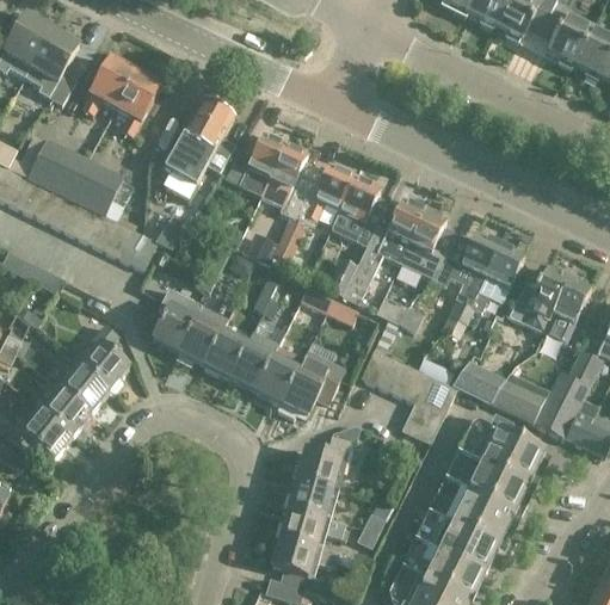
[(443,0),(442,1),(455,7),(454,10),(466,16),(467,13),(468,13),(474,0),(443,0)]
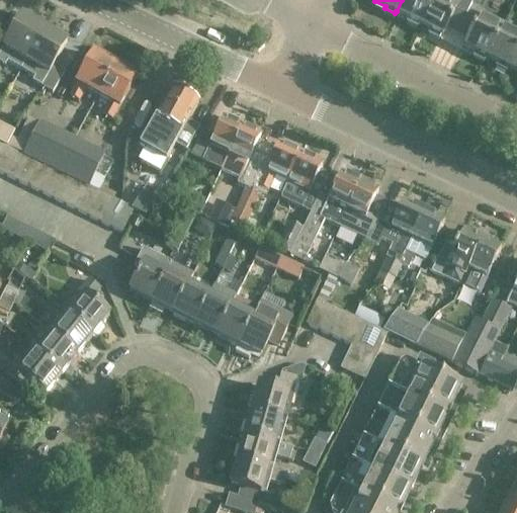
[(402,0),(397,11),(408,17),(407,19),(416,24),(418,21),(420,22),(431,0),(402,0)]
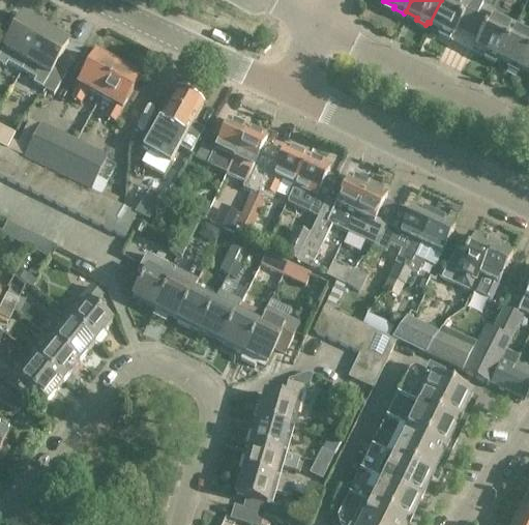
[(441,0),(430,23),(440,29),(439,31),(448,36),(450,33),(452,34),(457,26),(467,31),(481,2),(476,0),(441,0)]
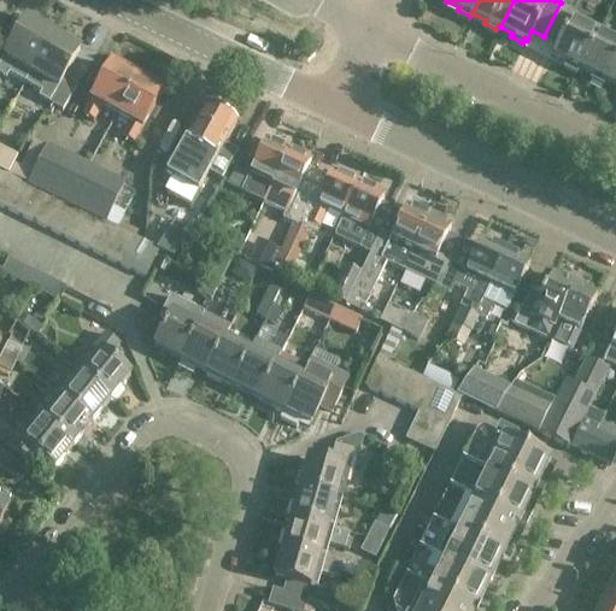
[(562,0),(561,3),(544,36),(558,43),(552,53),(567,60),(565,63),(576,69),(578,65),(580,66),(598,29),(572,17),(575,10),(568,6),(570,0),(562,0)]
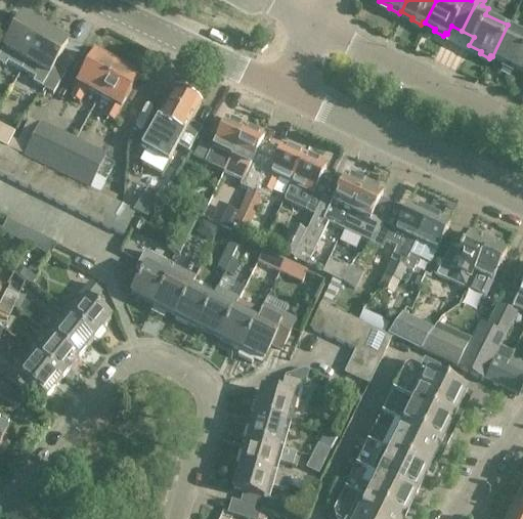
[(0,34),(0,58),(5,62),(7,58),(20,66),(45,26),(22,12),(6,38),(0,34)]
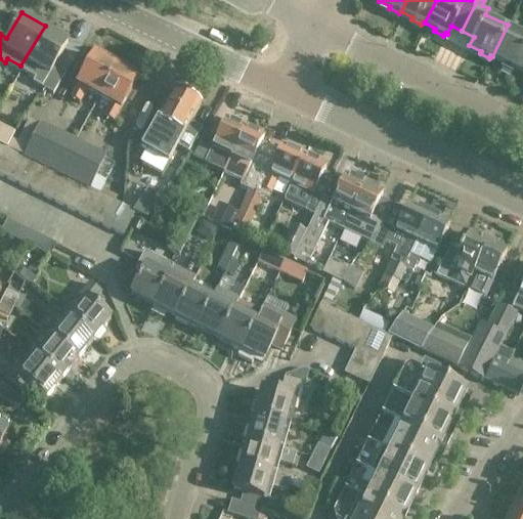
[(522,32),(508,25),(492,56),(504,61),(502,65),(512,69),(513,67),(515,68),(522,51),(522,32)]
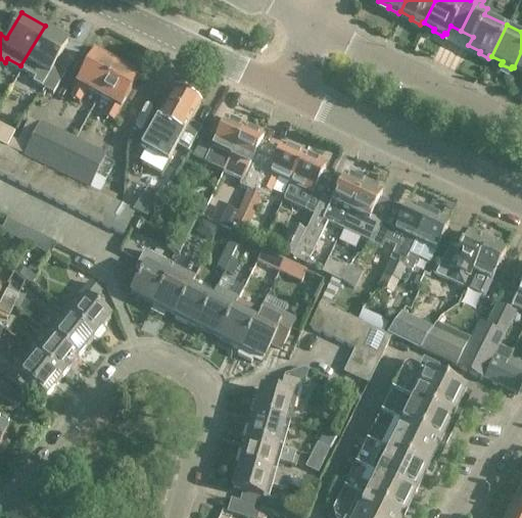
[(20,65),(35,74),(33,78),(53,90),(64,69),(53,63),(67,40),(45,26),(20,65)]
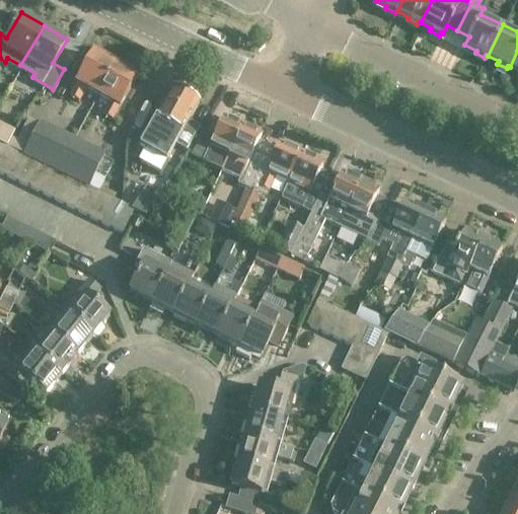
[(85,87),(96,93),(115,61),(93,49),(69,92),(79,98),(85,87)]
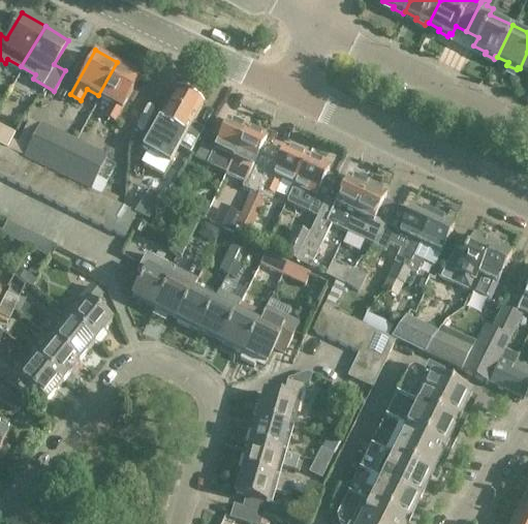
[(103,113),(115,119),(138,74),(117,62),(98,95),(110,102),(103,113)]
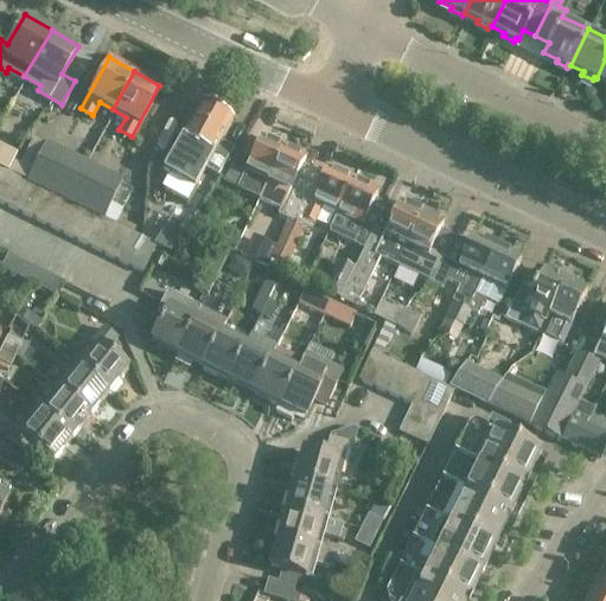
[(187,198),(205,165),(218,172),(233,145),(219,138),(233,115),(201,97),(163,167),(170,171),(163,184),(187,198)]
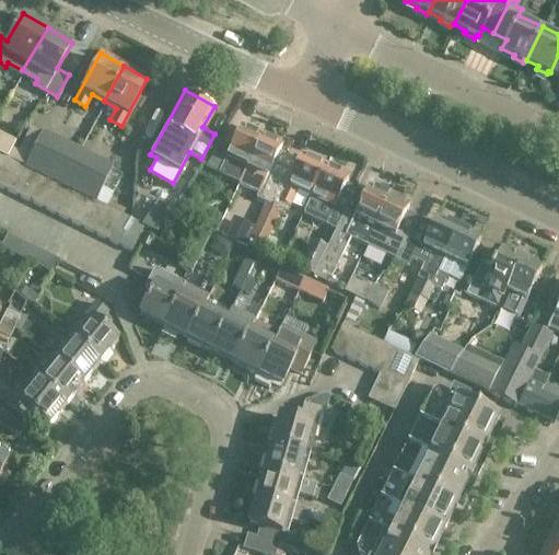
[(219,169),(240,178),(263,129),(246,122),(245,125),(241,123),(219,169)]
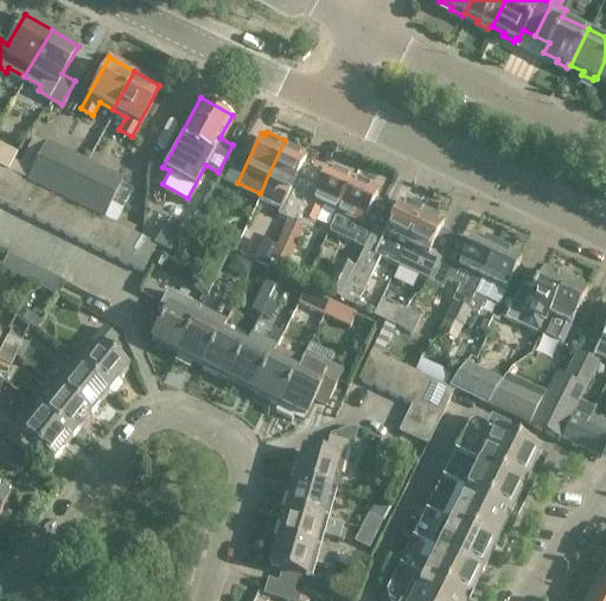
[(7,167),(21,174),(25,176),(45,140),(32,134),(20,159),(13,155),(7,167)]
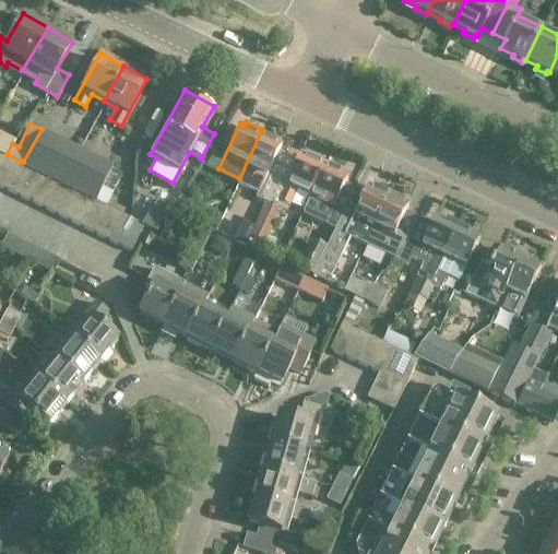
[(33,167),(47,174),(60,180),(80,144),(43,127),(42,129),(23,162),(33,167)]
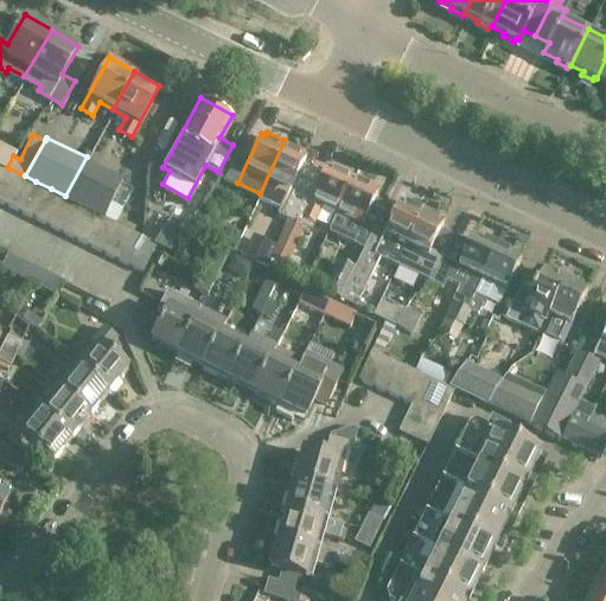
[(285,140),(260,193),(281,204),(289,185),(305,154),(300,152),(303,148),(285,140)]
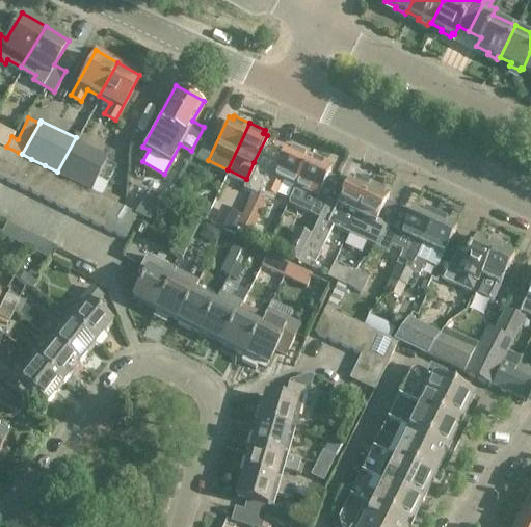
[(94,189),(106,195),(116,201),(116,200),(120,194),(104,187),(107,182),(97,177),(108,154),(76,137),(57,172),(69,178),(81,184),(94,189)]
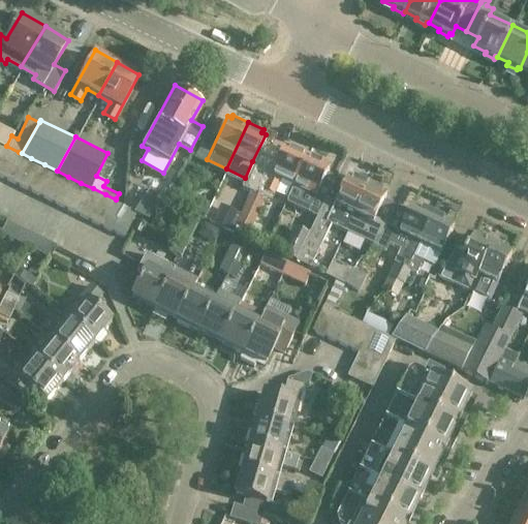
[(274,191),(280,178),(292,184),(308,151),(293,144),(291,147),(284,143),(272,171),(270,174),(270,173),(262,186),(269,189),(274,191)]
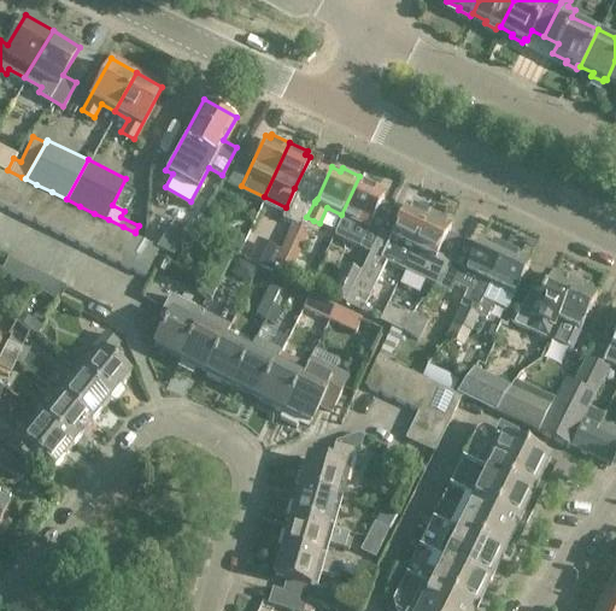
[(7,170),(0,184),(0,200),(9,205),(22,177),(7,170)]
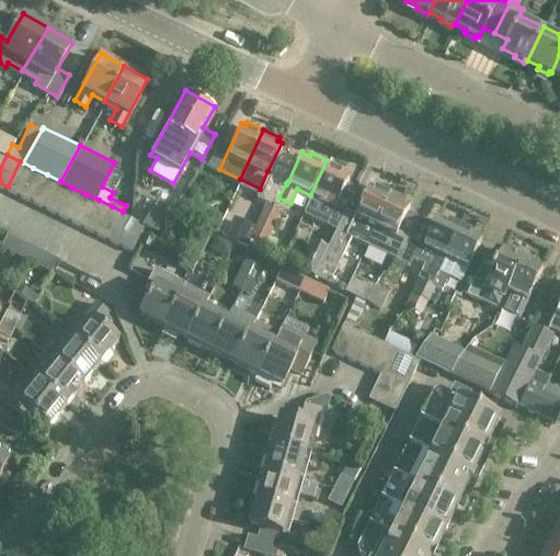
[(327,160),(310,195),(304,210),(338,225),(345,208),(351,197),(341,192),(350,173),(342,170),(343,167),(327,160)]
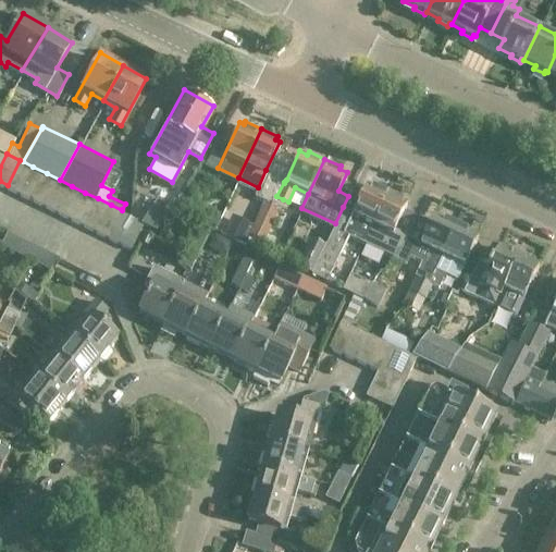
[(8,185),(21,192),(33,167),(23,161),(20,160),(8,185)]
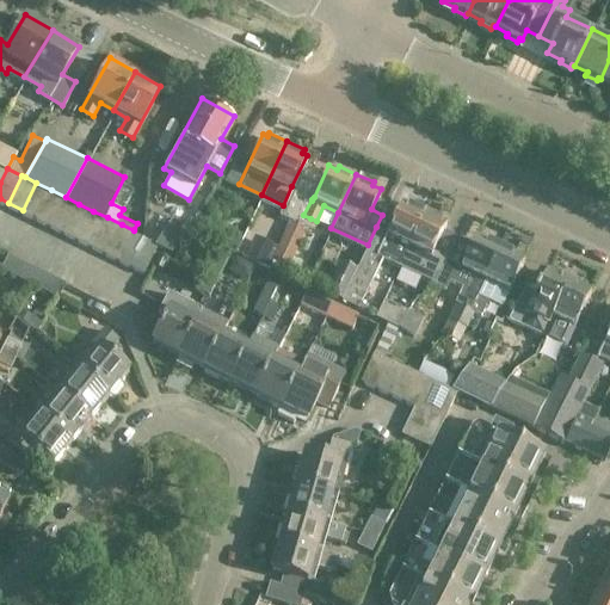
[(23,210),(38,217),(51,190),(36,183),(23,210)]
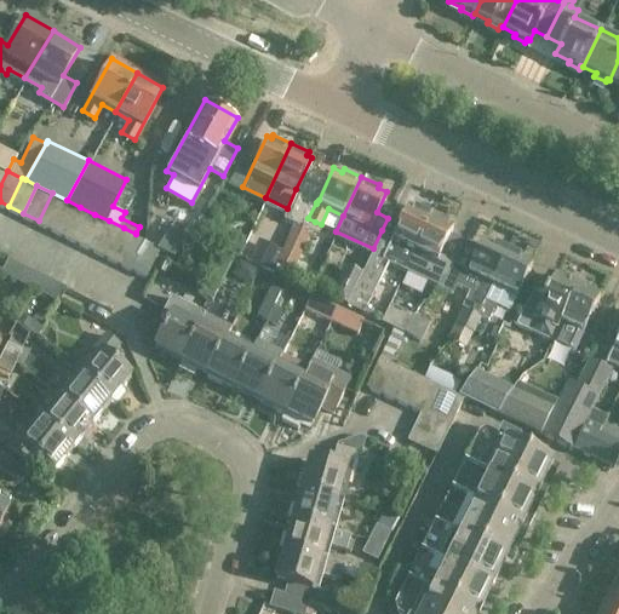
[(296,219),(308,195),(296,189),(287,208),(284,216),(294,221),(294,219),(296,219)]
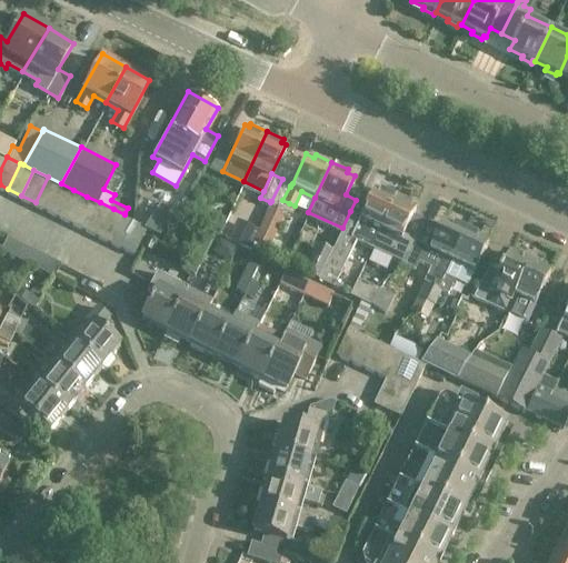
[(49,209),(61,183),(48,177),(36,202),(49,209)]
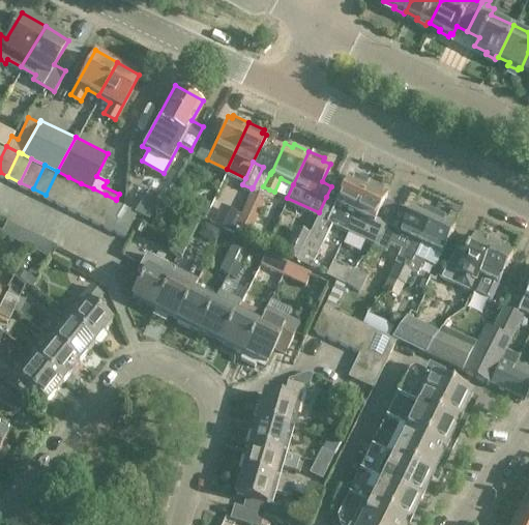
[(270,174),(272,171),(263,167),(253,187),(267,195),(269,190),(263,186),(270,173),(270,174)]
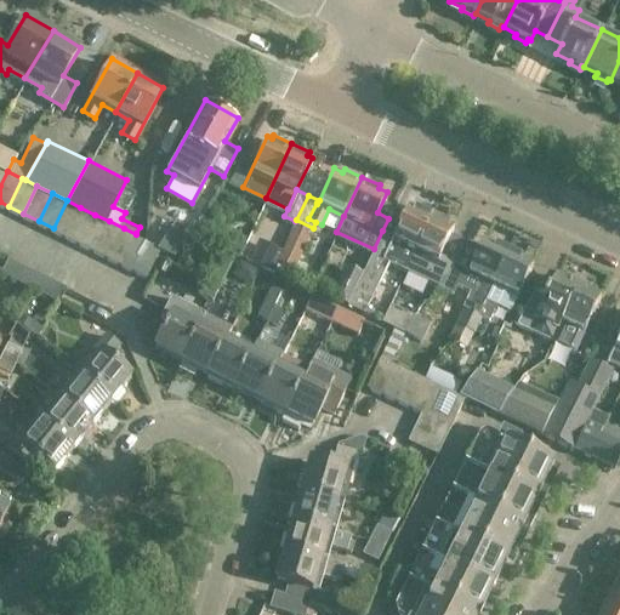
[(67,200),(53,228),(67,235),(80,208),(67,200)]
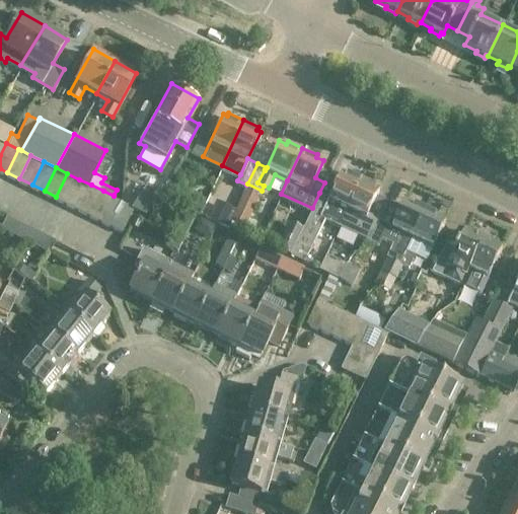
[(313,209),(305,225),(304,225),(292,253),(304,259),(317,231),(324,217),(339,223),(361,175),(347,168),(346,171),(342,169),(328,198),(319,193),(312,208),(313,209)]
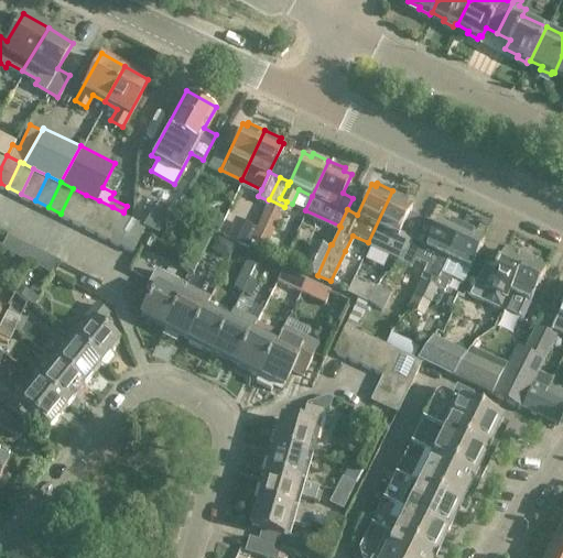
[(61,214),(75,220),(86,195),(73,188),(61,214)]
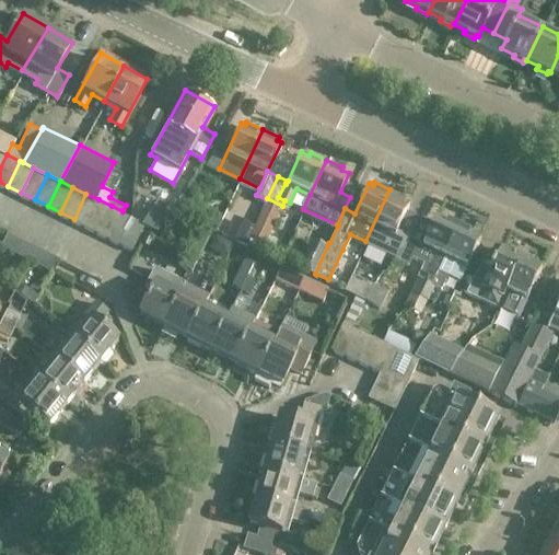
[(399,257),(410,234),(397,229),(409,201),(405,200),(406,197),(389,189),(365,241),(399,257)]
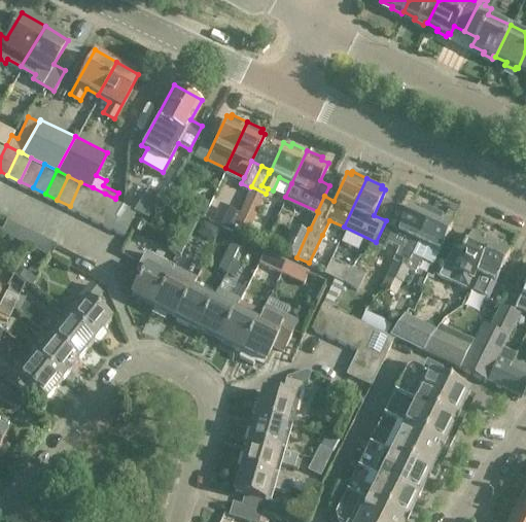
[(70,206),(81,212),(93,187),(80,182),(70,206)]
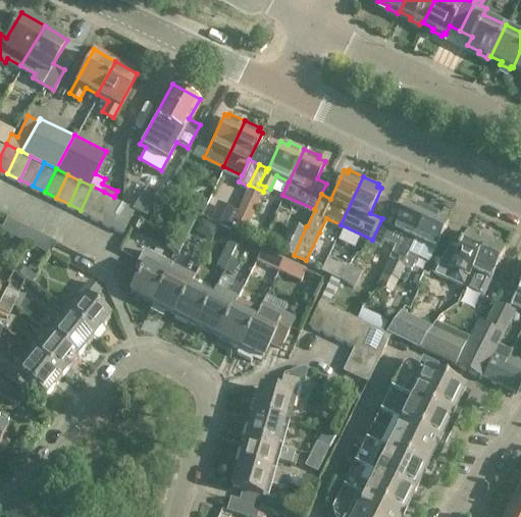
[(134,208),(147,214),(161,192),(147,183),(133,205),(135,206),(135,207),(134,208)]
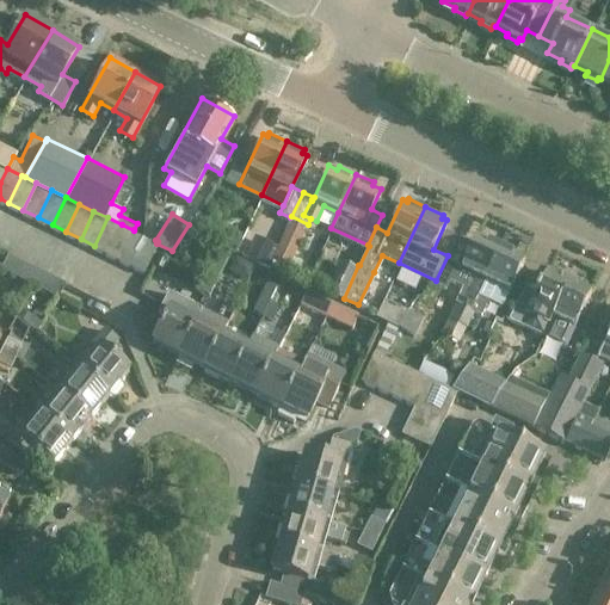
[(273,254),(290,263),(308,224),(291,216),(290,216),(290,217),(273,254)]
